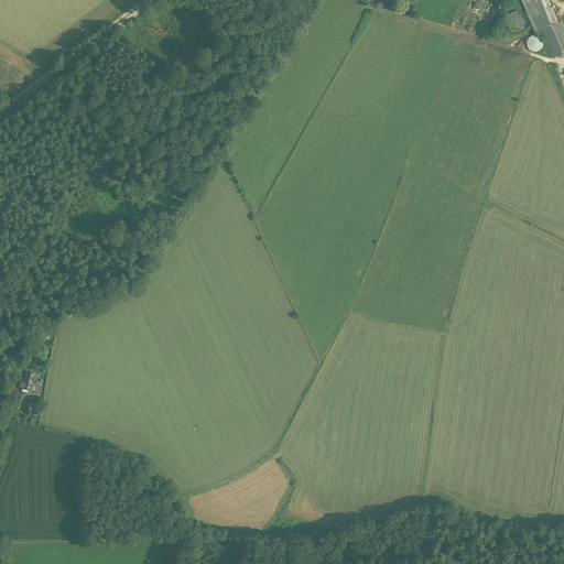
[(563,25),(562,21),(557,23),(548,0),(522,0),(537,33),(542,39),(544,38),(553,58),(563,53),(563,25)]
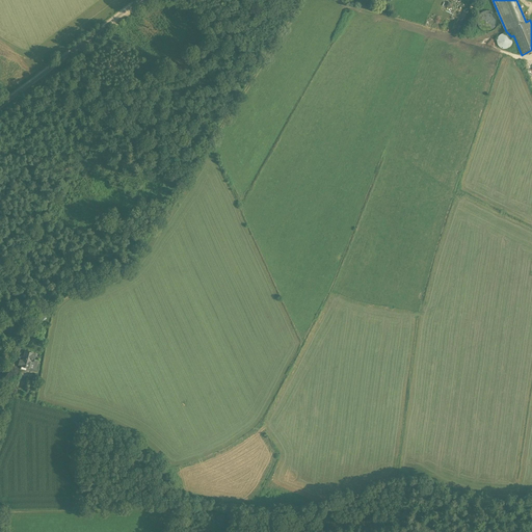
[(480,15),(482,17),(478,20),(485,28),(488,26),(489,28),(499,20),(488,7),(480,15)]
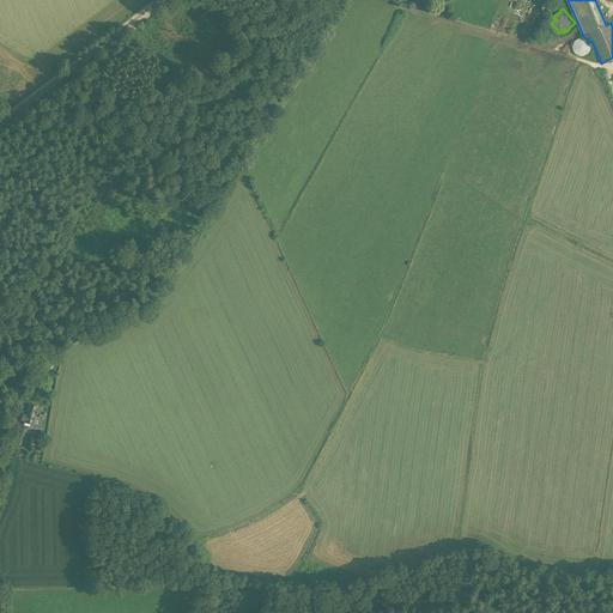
[(576,55),(578,56),(581,56),(584,56),(587,55),(588,53),(590,50),(590,48),(590,46),(589,42),(587,41),(584,40),(582,38),(580,38),(576,40),(575,42),(574,44),(572,47),(572,50),(574,53),(576,55)]
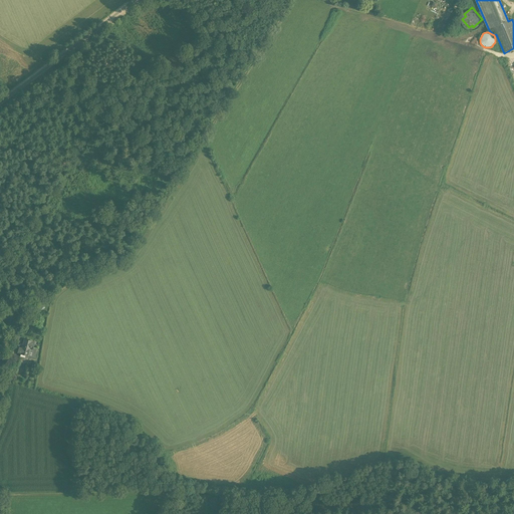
[(42,304),(36,309),(38,313),(45,308),(42,304)]
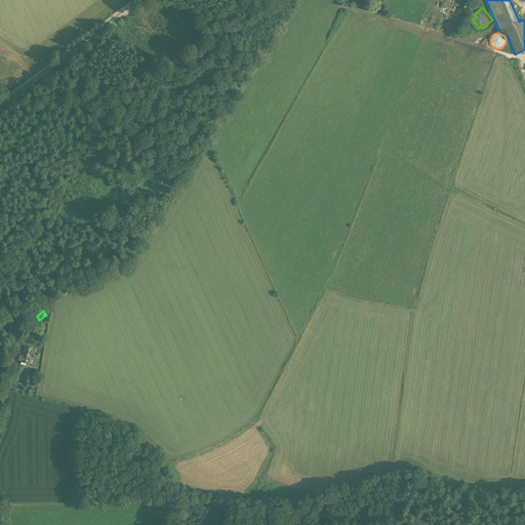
[(25,347),(23,355),(18,354),(17,360),(21,361),(29,364),(31,357),(33,357),(35,349),(25,347)]
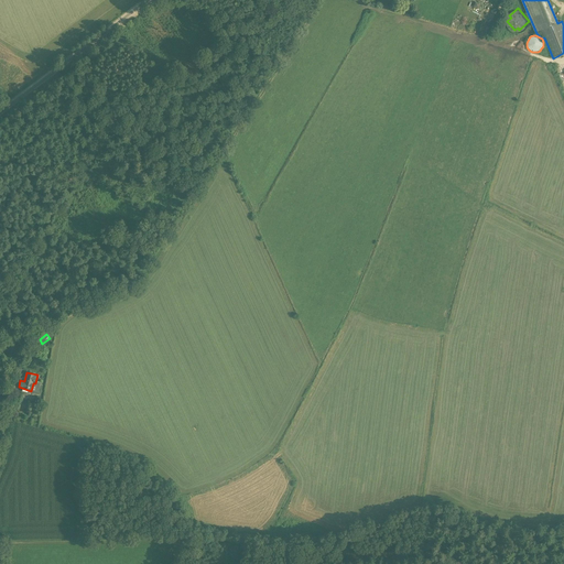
All buildings are outlined.
